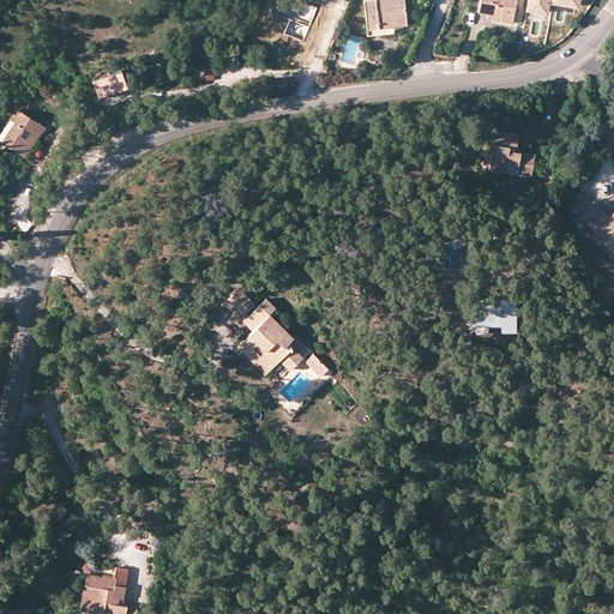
[(363,0),(367,22),(392,19),(405,18),(403,0),(363,0)]
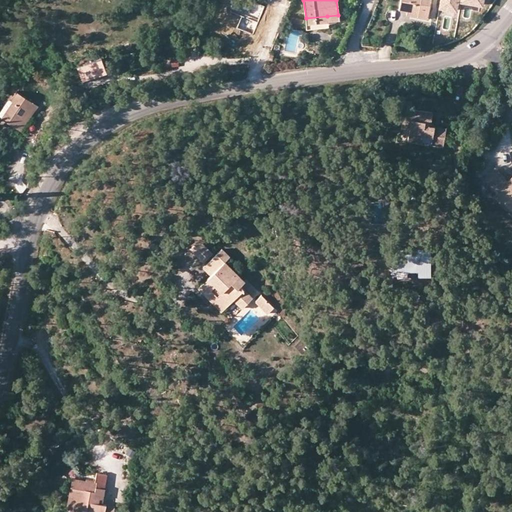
[(431,0),(401,0),(399,10),(407,11),(406,15),(428,19),(431,0)]
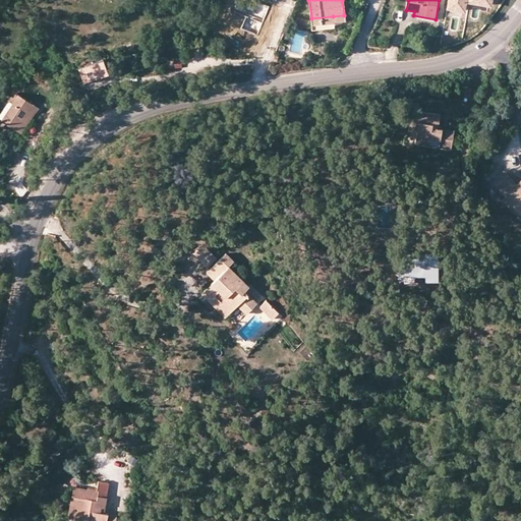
[(467,0),(447,0),(447,4),(465,8),(467,0)]
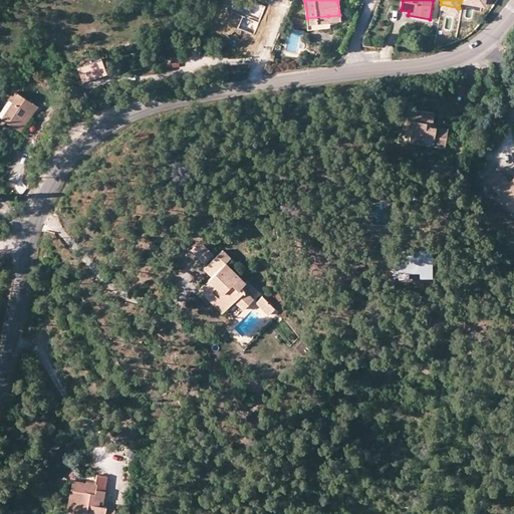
[(329,23),(328,16),(307,18),(307,26),(329,23)]
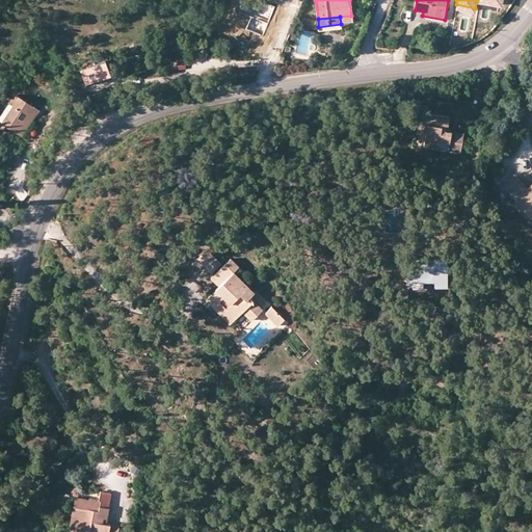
[(105,74),(102,57),(84,60),(86,77),(96,76),(105,74)]
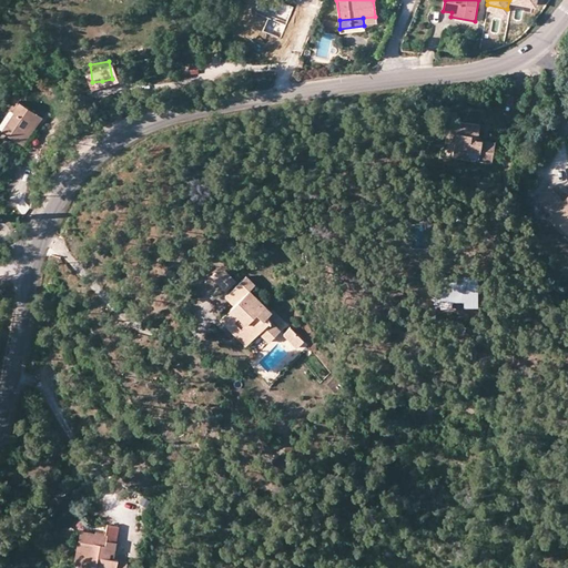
[(11,110),(12,111),(0,129),(21,143),(40,115),(18,100),(11,110)]
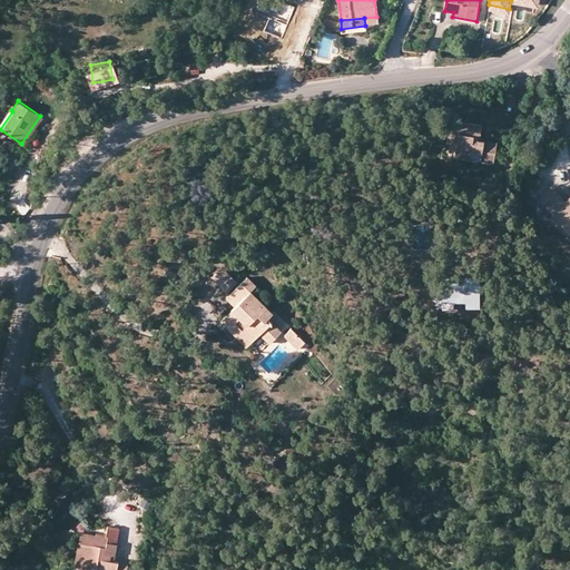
[(498,141),(478,138),(479,133),(481,133),(482,123),(451,119),(449,129),(445,129),(444,136),(448,136),(448,140),(457,141),(455,156),(471,157),(472,149),(482,150),(482,159),(495,160),(498,141)]
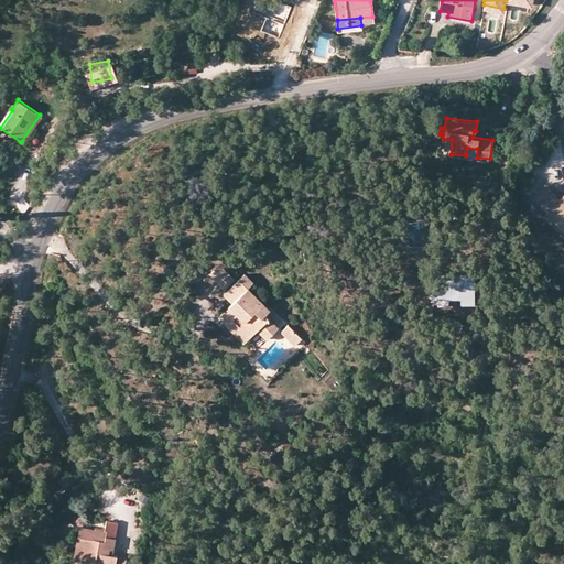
[(548,187),(535,198),(563,229),(563,194),(559,198),(548,187)]
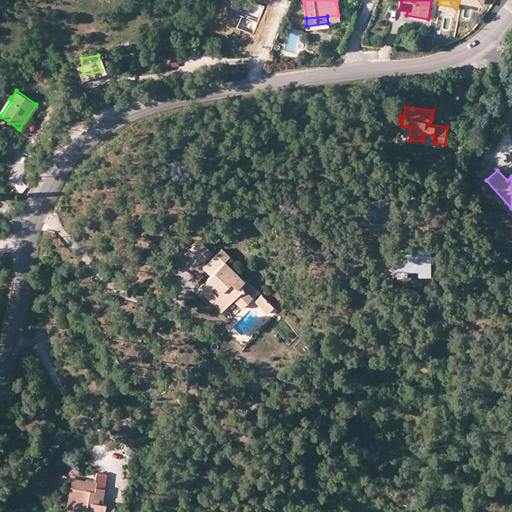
[(205,265),(215,256),(198,238),(188,248),(205,265)]
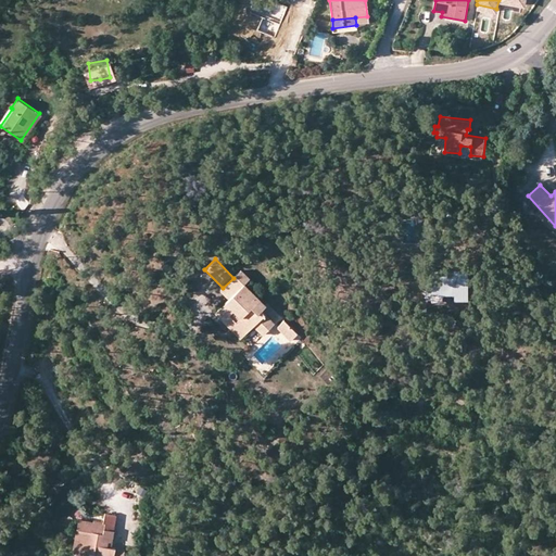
[(262,310),(266,305),(244,283),(250,279),(241,270),(234,278),(223,288),(220,290),(228,299),(217,308),(225,317),(231,312),(238,319),(236,321),(247,331),(254,324),(263,333),(275,323),(262,310)]
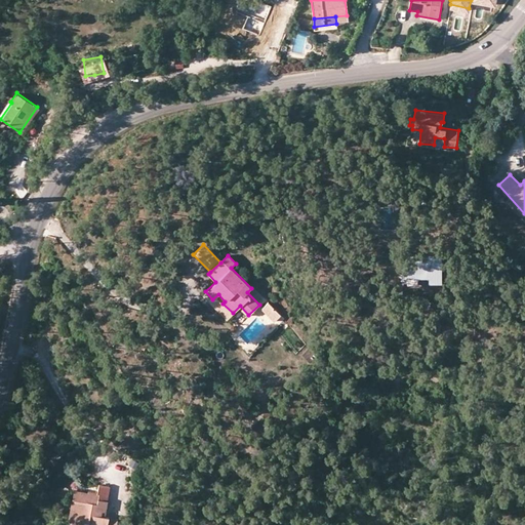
[(403,255),(402,273),(430,273),(430,278),(430,280),(441,280),(441,256),(403,255)]
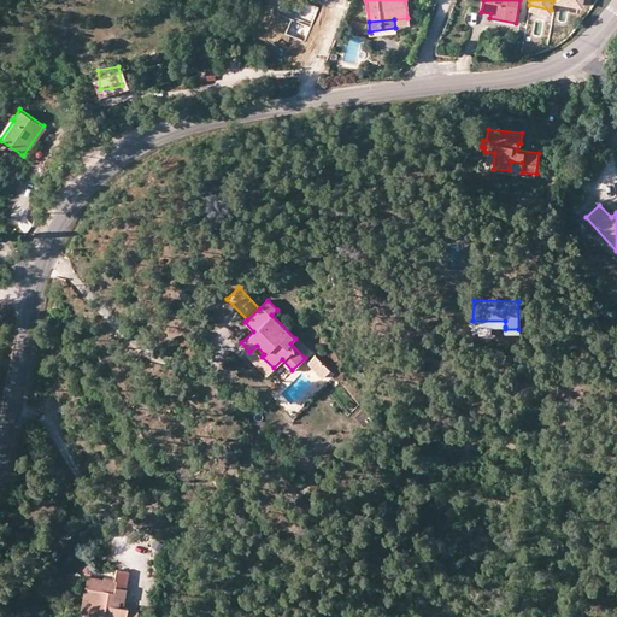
[(241,342),(238,346),(266,375),(274,368),(262,357),(264,354),(257,346),(250,352),(241,342)]
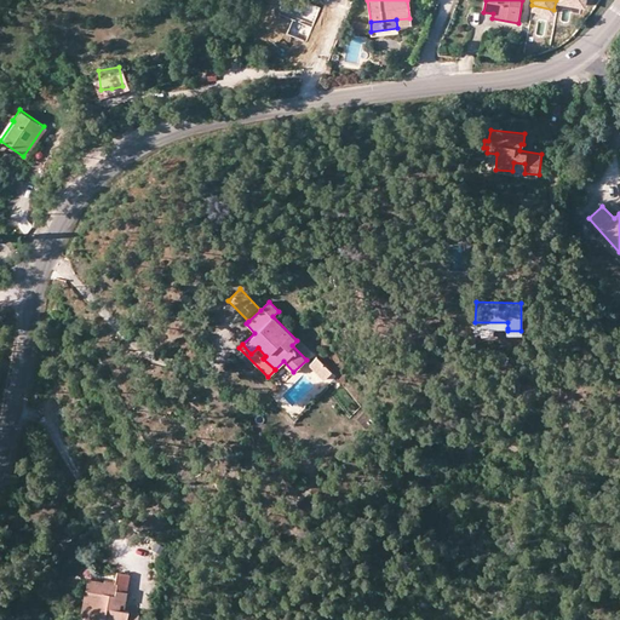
[(317,357),(310,365),(320,374),(327,367),(317,357)]
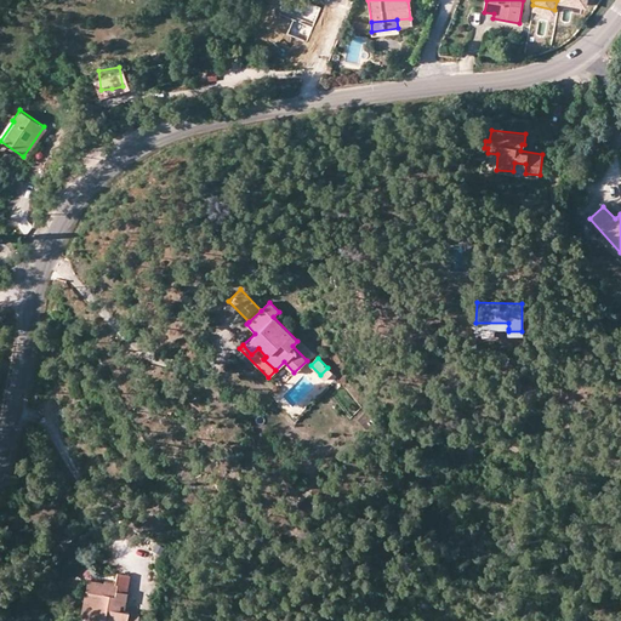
[(332,372),(328,368),(320,375),(325,379),(332,372)]
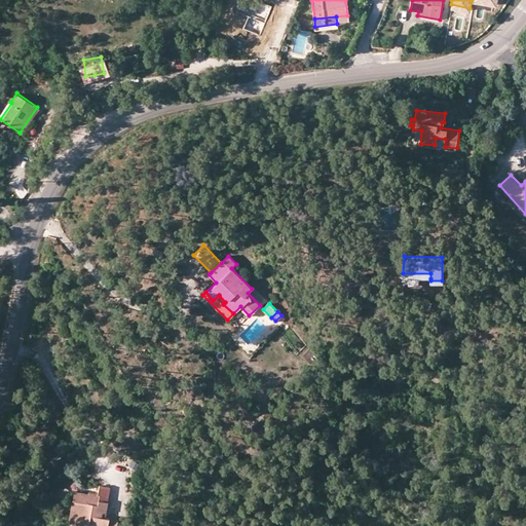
[(101,517),(104,501),(106,501),(109,486),(100,484),(98,493),(88,491),(88,493),(75,491),(73,499),(77,499),(72,522),(71,525),(115,525),(117,520),(101,517)]
